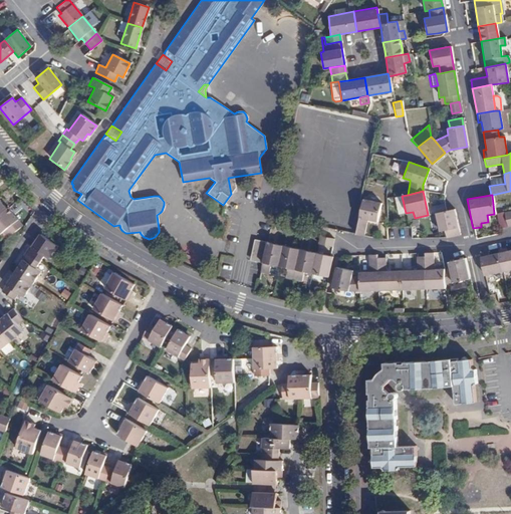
[(362,198),(354,234),(362,236),(366,220),(375,222),(380,203),(362,198)]
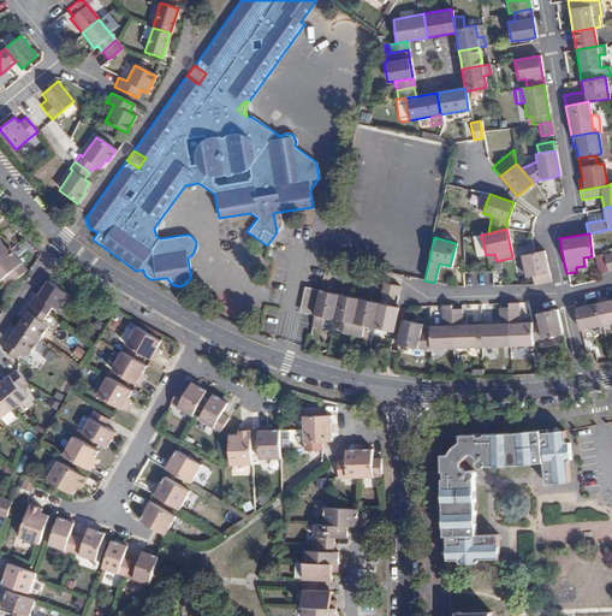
[(12,282),(25,270),(9,249),(6,250),(0,255),(0,280),(3,278),(7,276),(12,282)]
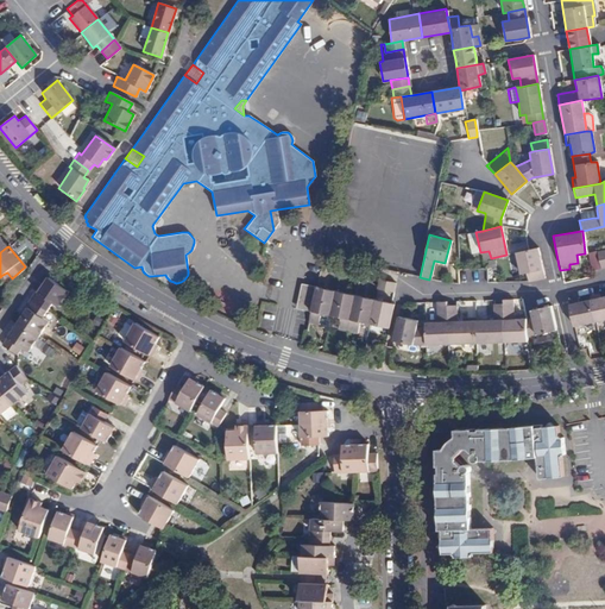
[(525,272),(527,282),(543,278),(536,248),(514,252),(520,274),(525,272)]
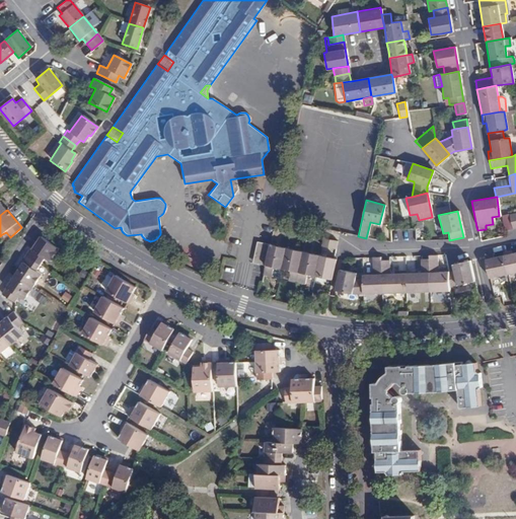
[(7,239),(10,237),(6,232),(2,234),(6,240),(7,239)]
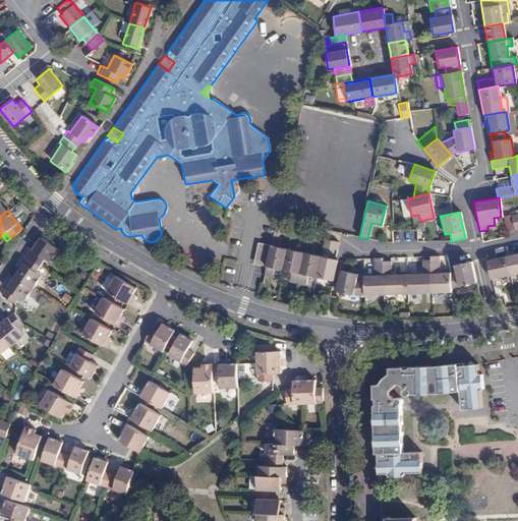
[(57,249),(39,237),(32,248),(26,256),(40,266),(44,259),(48,263),(57,249)]
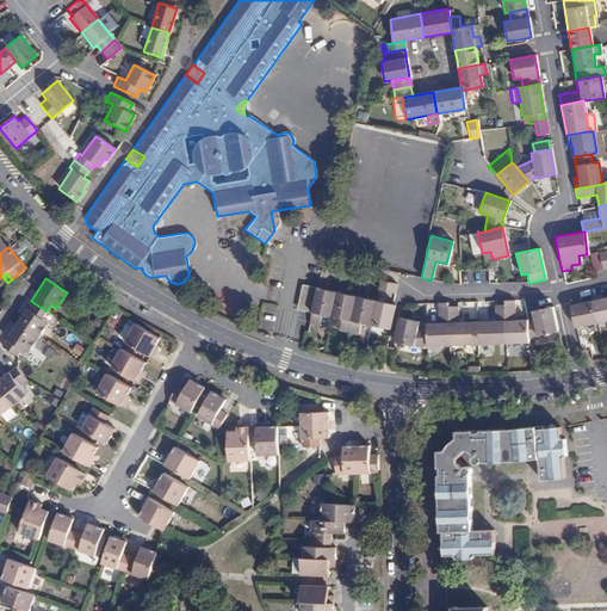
[(295,309),(310,313),(315,287),(301,284),(295,309)]
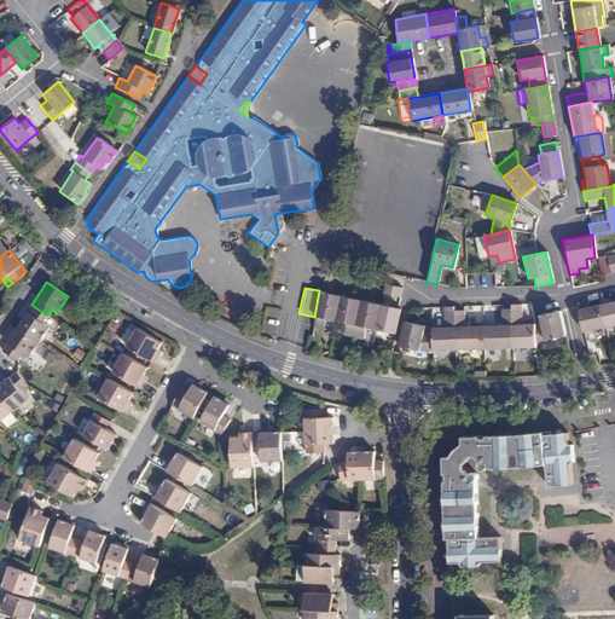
[(373,329),(379,304),(319,290),(314,317),(311,329),(321,330),(324,319),(343,323),(341,335),(361,339),(365,327),(373,329)]
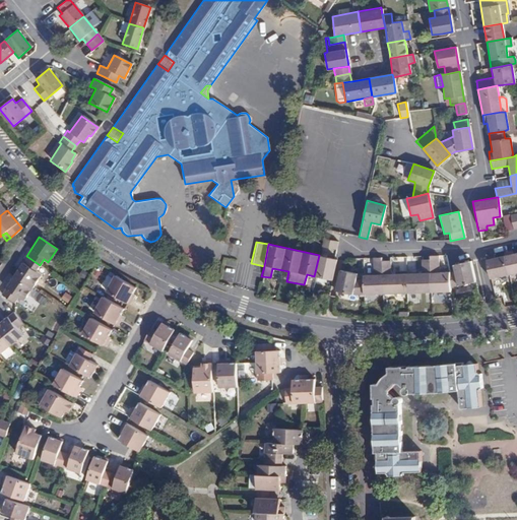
[(503,256),(507,274),(516,271),(516,252),(512,253),(503,256)]
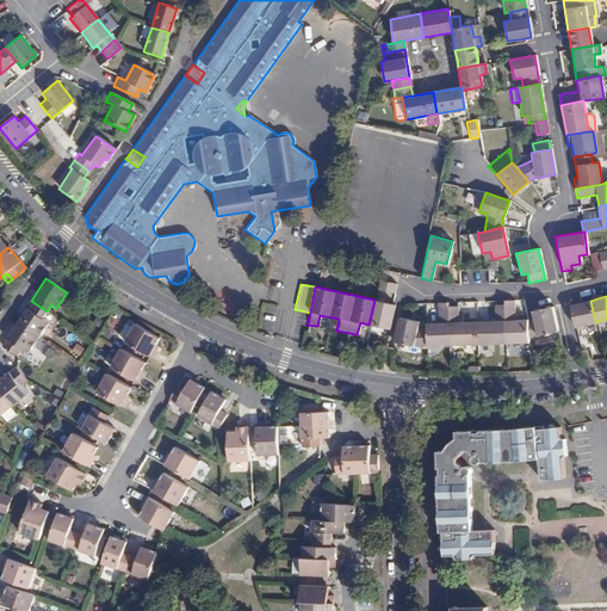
[(390,304),(375,300),(369,325),(389,329),(394,304),(390,304)]
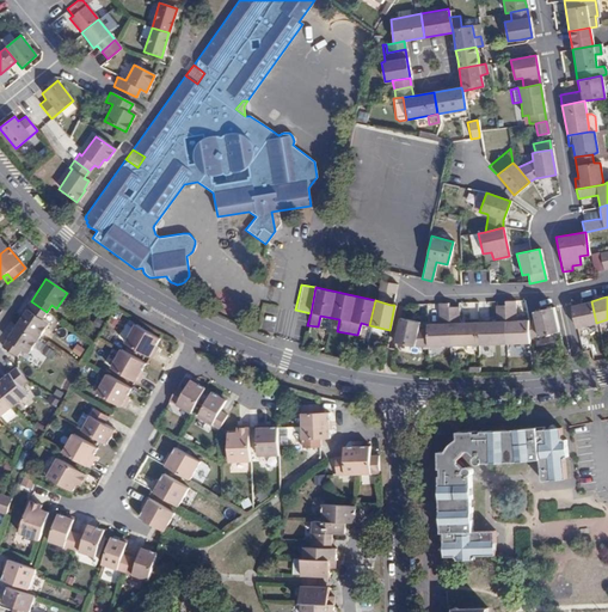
[(504,305),(505,343),(528,343),(528,338),(527,320),(516,319),(514,300),(504,301),(504,305)]
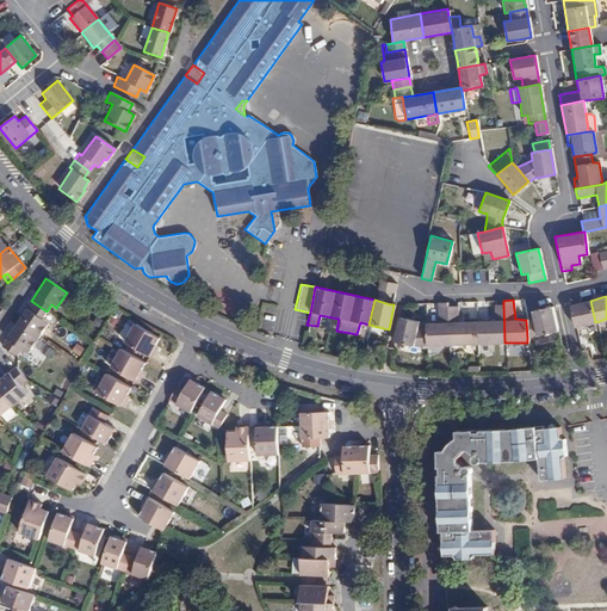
[(42,319),(47,312),(31,301),(24,310),(16,323),(37,338),(48,323),(42,319)]
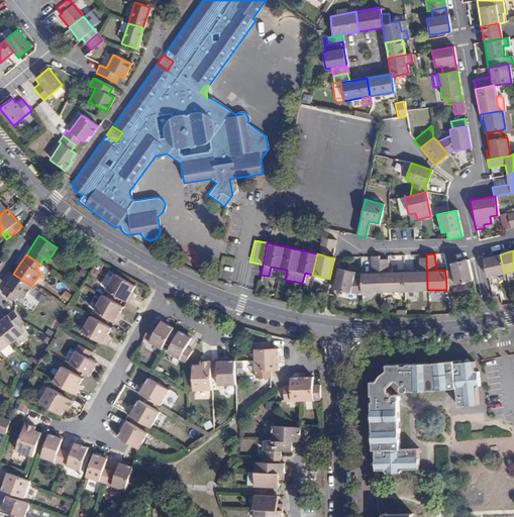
[(482,259),(486,277),(497,275),(504,273),(500,254),(491,256),(482,259)]
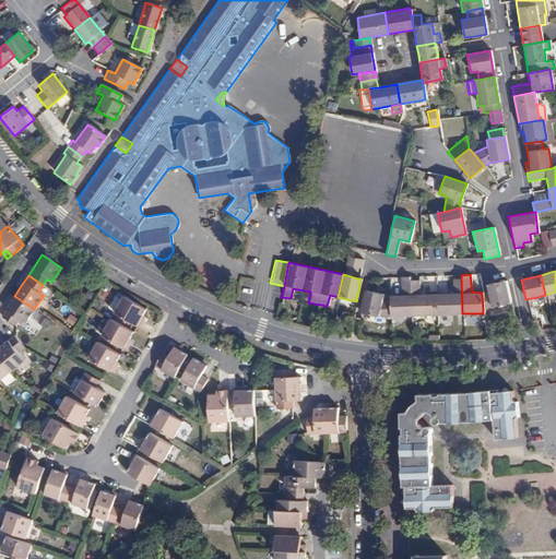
[(389,299),(390,317),(410,316),(409,281),(409,276),(399,277),(400,294),(389,294),(389,299)]
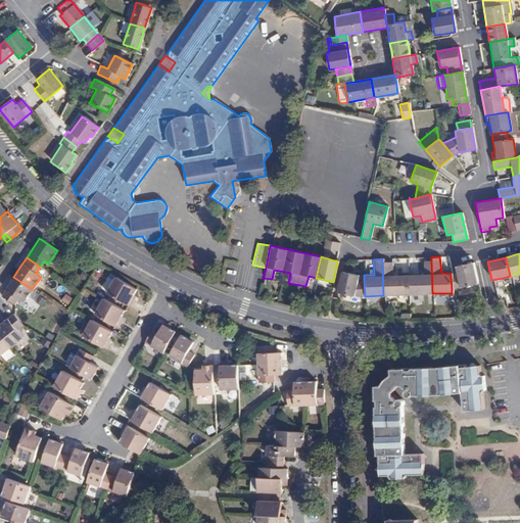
[(407,274),(408,294),(432,293),(431,260),(423,260),(423,274),(407,274)]
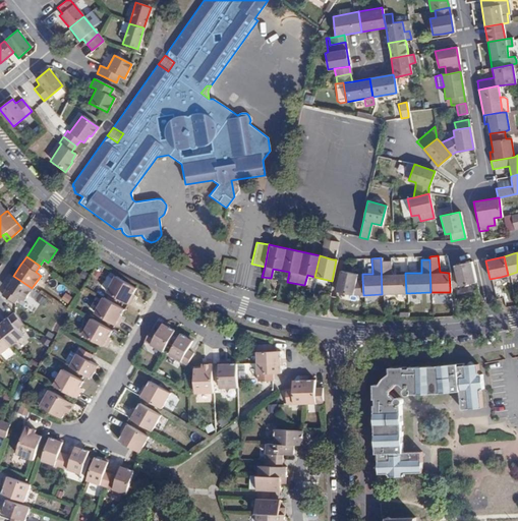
[(381,262),(382,294),(406,293),(405,273),(390,274),(389,261),(381,262)]
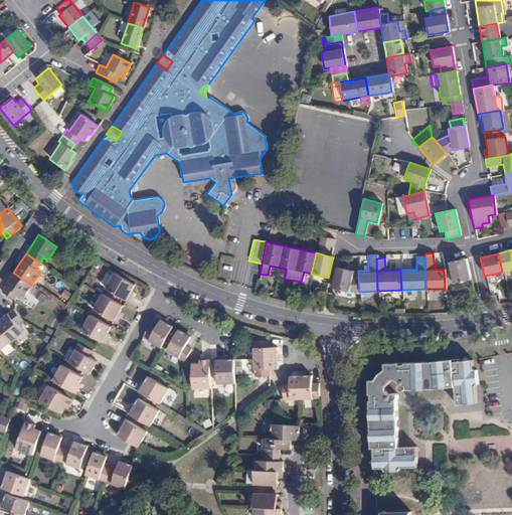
[(444,270),(445,285),(470,280),(465,259),(448,262),(450,269),(444,270)]
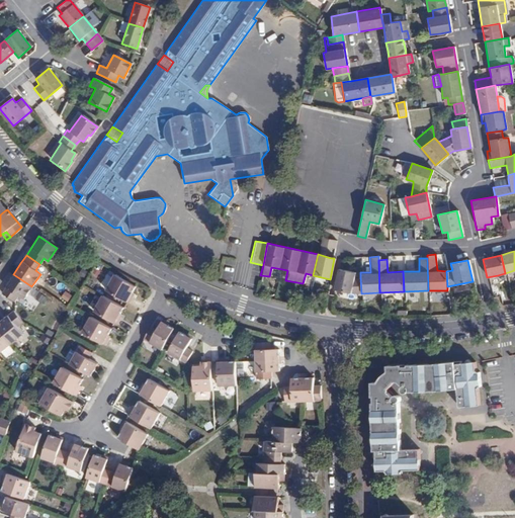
[(351,293),(361,293),(360,277),(354,277),(354,272),(337,269),(333,289),(351,293)]
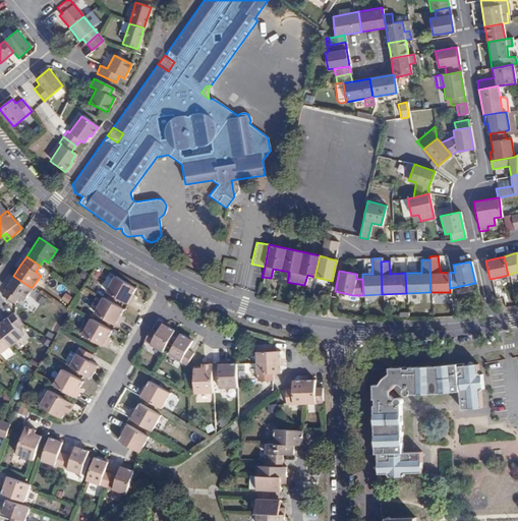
[(23,301),(32,288),(13,276),(8,284),(0,295),(12,303),(17,297),(23,301)]
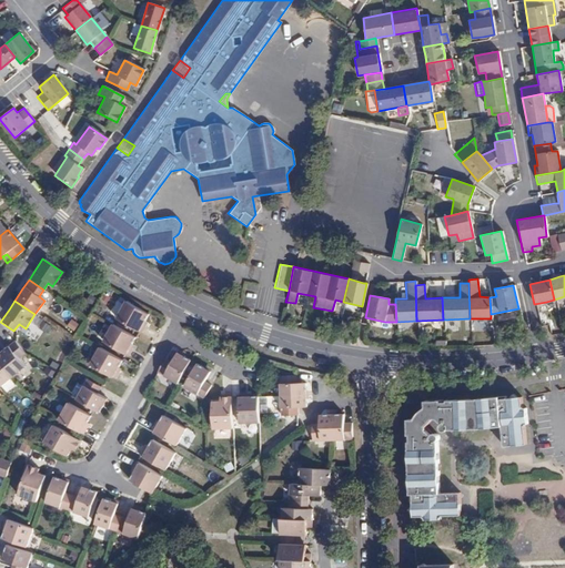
[(122,302),(113,321),(139,334),(142,327),(140,326),(144,315),(122,302)]
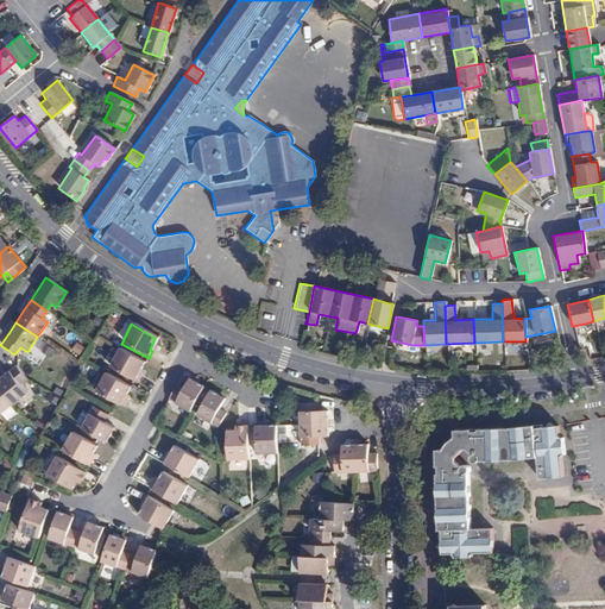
[(142,363),(118,349),(107,369),(134,383),(138,375),(136,374),(142,363)]
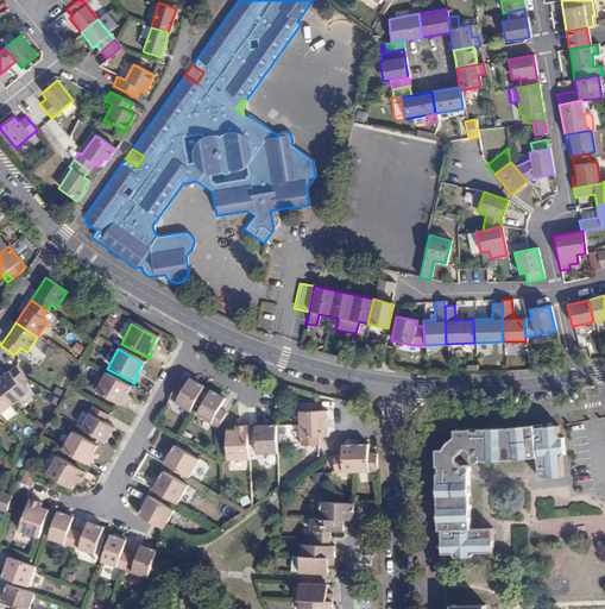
[(2,375),(0,377),(0,391),(11,405),(25,393),(18,385),(25,378),(14,365),(2,375)]
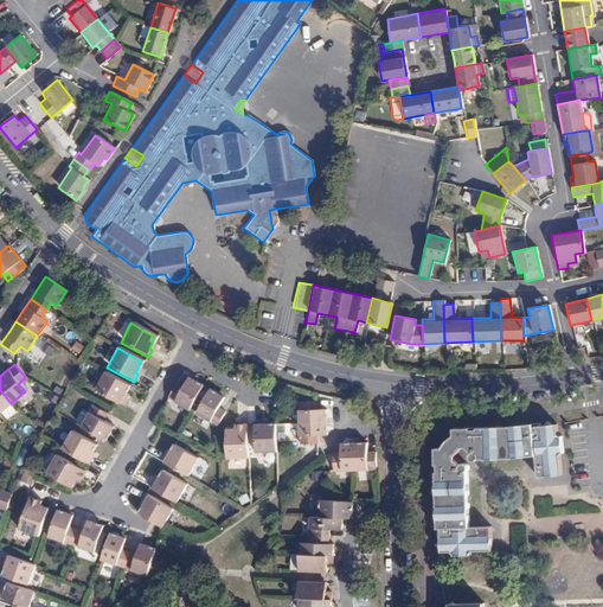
[(127,385),(102,372),(92,390),(120,407),(124,398),(120,396),(127,385)]
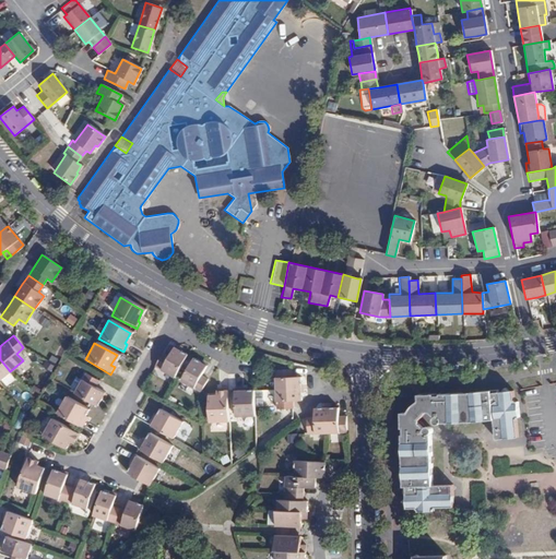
[(155,367),(175,378),(188,355),(175,347),(169,357),(163,354),(155,367)]
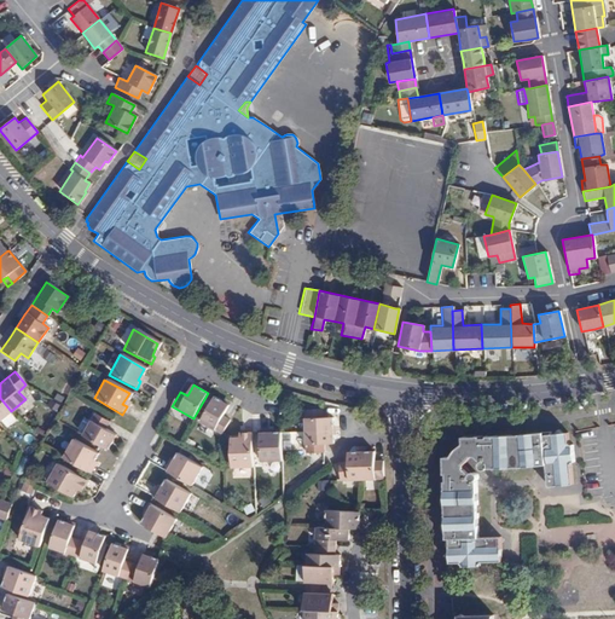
[(199,421),(221,434),(230,420),(222,416),(228,404),(213,395),(199,421)]
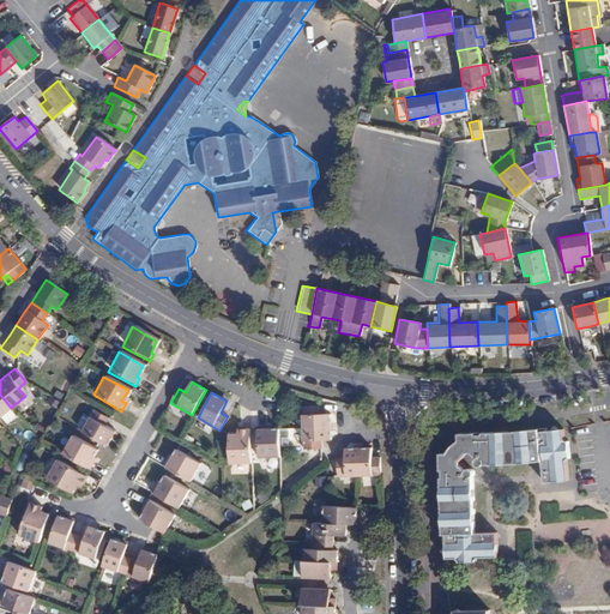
[(0,417),(11,408),(0,395),(0,417)]
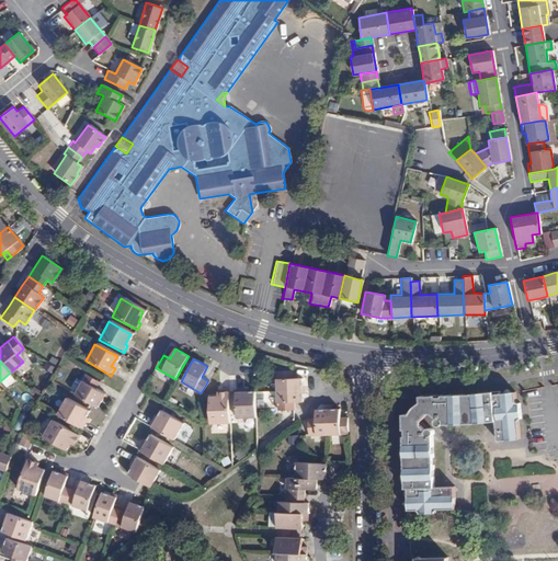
[(274,370),(275,389),(300,389),(299,378),(293,378),(292,370),(274,370)]
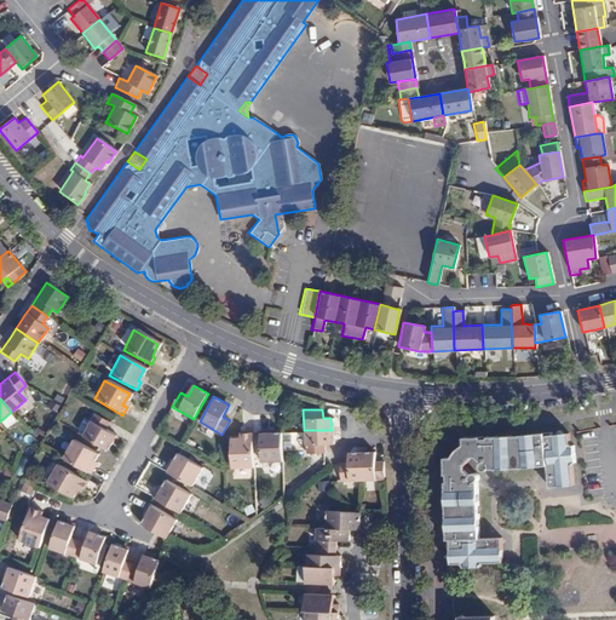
[(92,415),(80,437),(105,452),(113,437),(102,431),(105,423),(92,415)]
